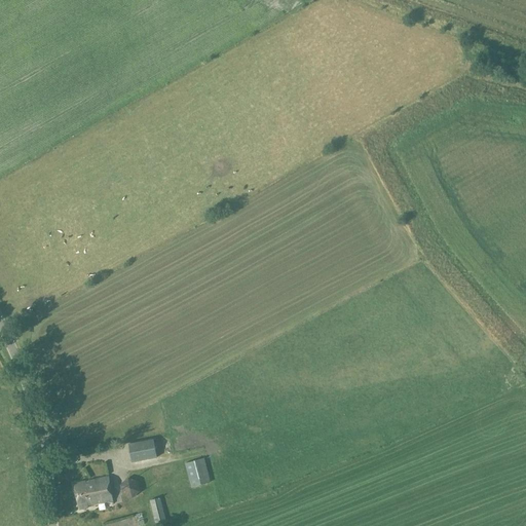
[(153,441),(128,445),(133,463),(156,458),(153,441)]
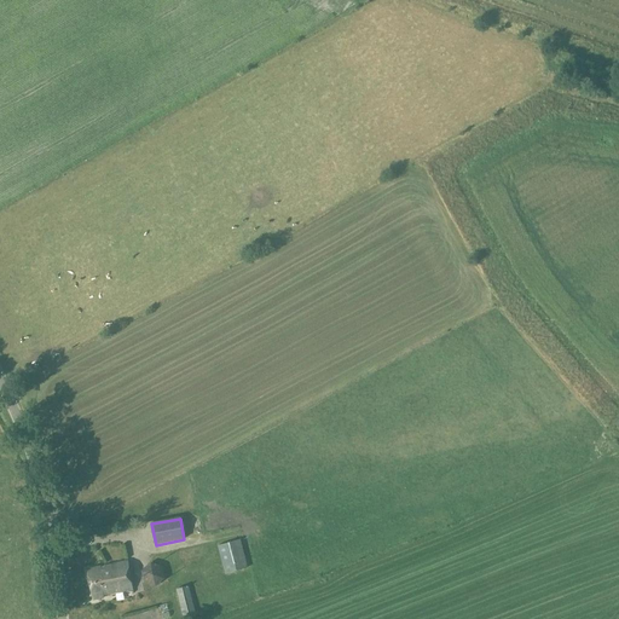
[(218,547),(226,574),(248,568),(241,541),(218,547)]
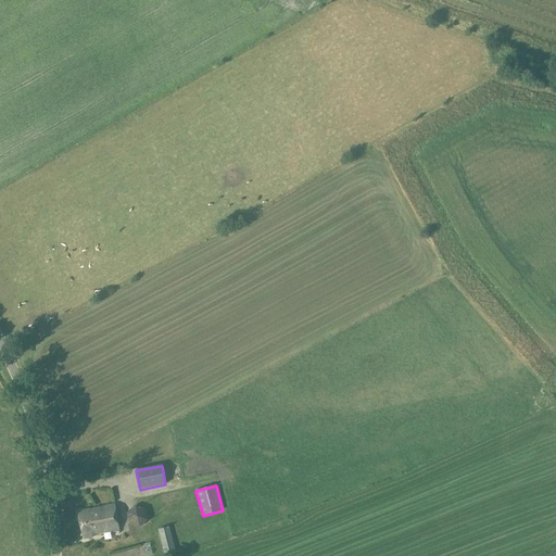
[(139,503),(126,507),(131,526),(146,522),(139,503)]
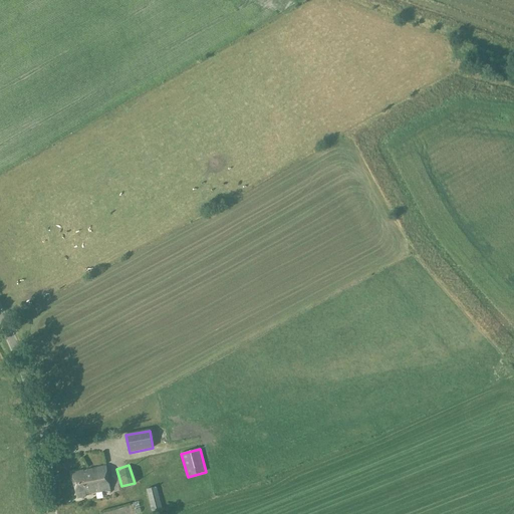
[(110,488),(106,467),(73,474),(78,498),(87,496),(86,493),(110,488)]
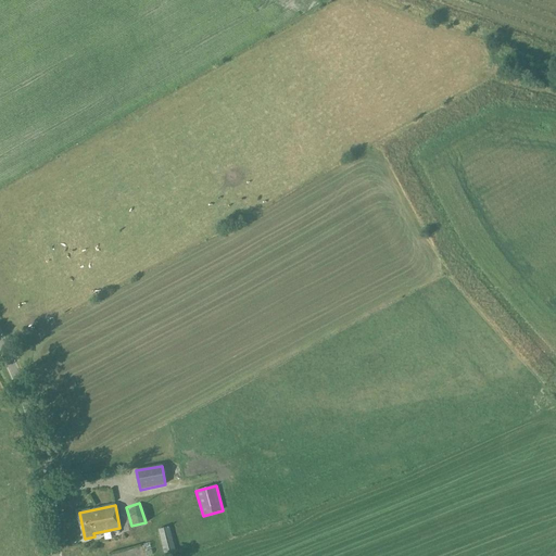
[(176,553),(169,527),(159,530),(165,555),(176,553)]
